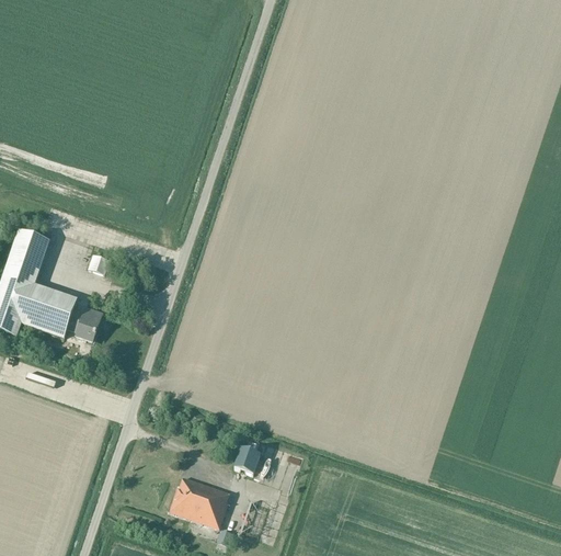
[(34,283),(48,240),(18,229),(0,280),(0,330),(16,337),(22,322),(65,337),(68,328),(76,330),(75,336),(92,342),(102,311),(84,306),(83,310),(75,307),(77,299),(34,283)]
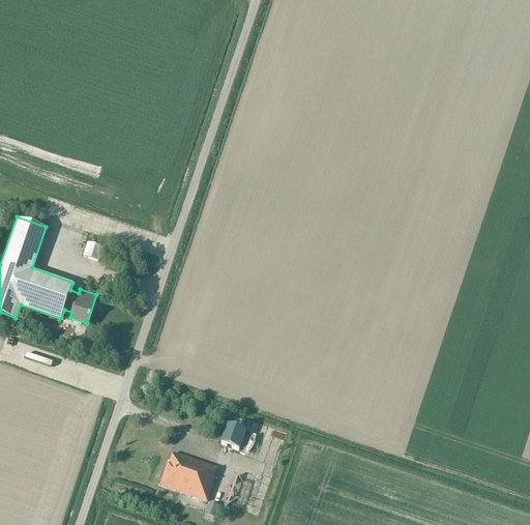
[(98,258),(104,244),(88,239),(83,253),(98,258)]
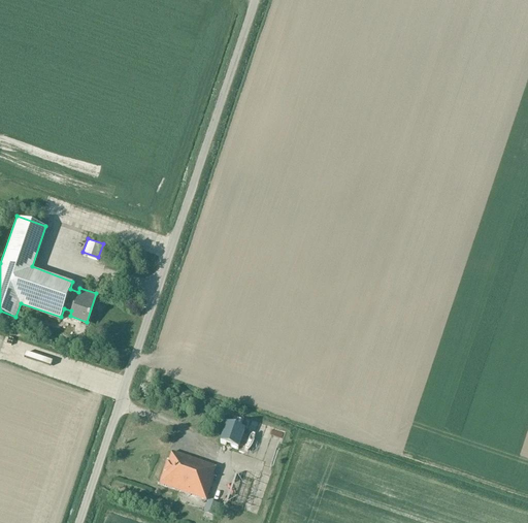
[(220,439),(238,446),(244,427),(226,420),(220,439)]
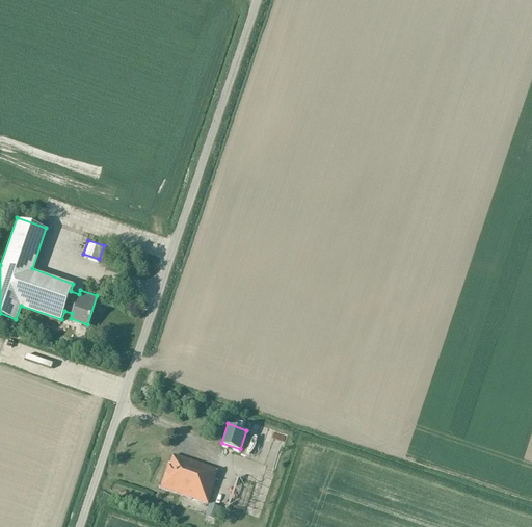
[(254,441),(246,464),(251,466),(259,442),(254,441)]
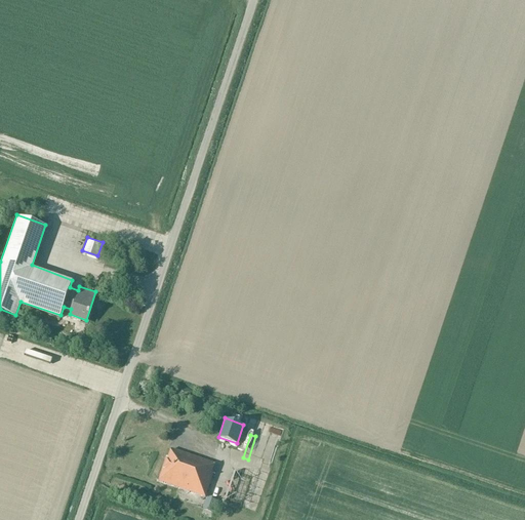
[(266,443),(263,454),(268,455),(271,444),(266,443)]
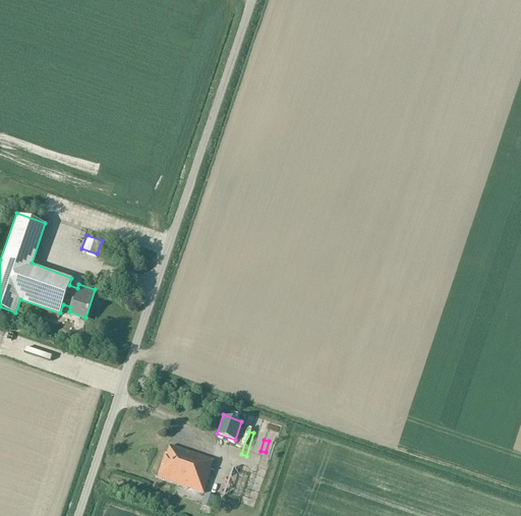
[(210,466),(213,456),(170,442),(169,443),(168,443),(166,451),(163,450),(155,473),(204,491),(212,467),(210,466)]
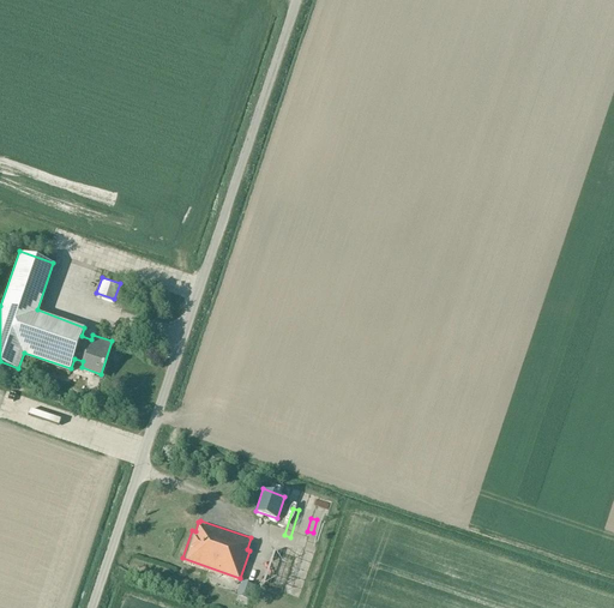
[(313,554),(315,547),(294,540),(292,547),(313,554)]
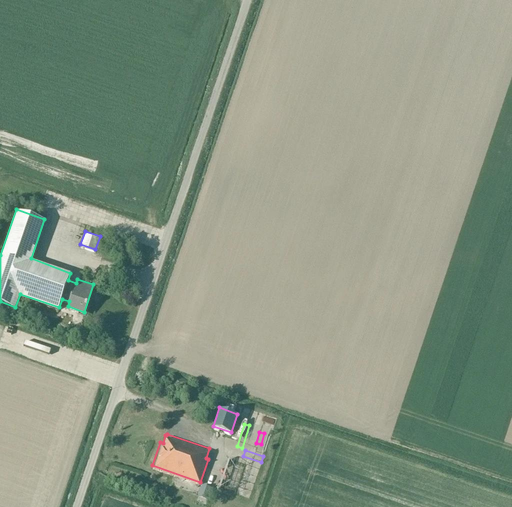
[(219,484),(235,490),(245,462),(229,456),(219,484)]
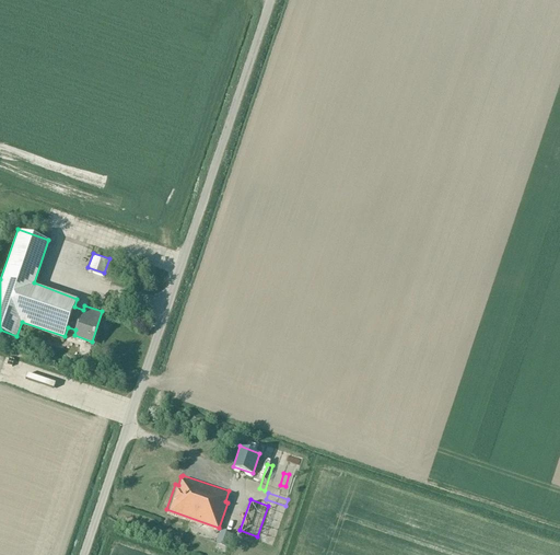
[(232,531),(221,527),(216,541),(228,544),(232,531)]
